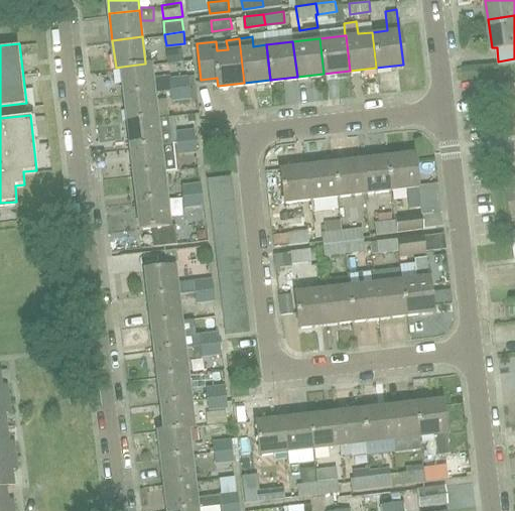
[(125,93),(155,89),(152,61),(145,62),(145,64),(122,67),(125,93)]
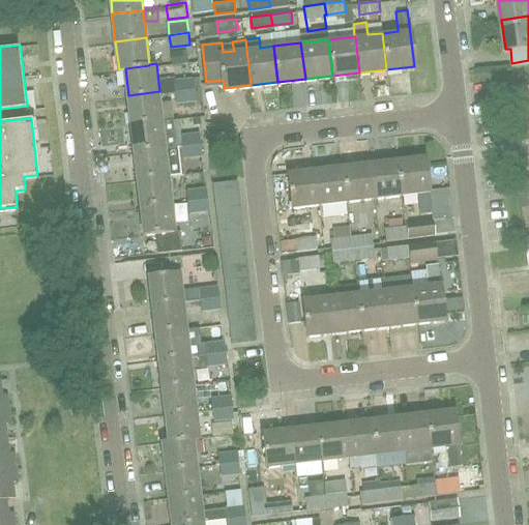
[(199,76),(194,77),(194,75),(174,77),(175,85),(168,86),(168,91),(176,90),(176,89),(200,87),(199,76)]
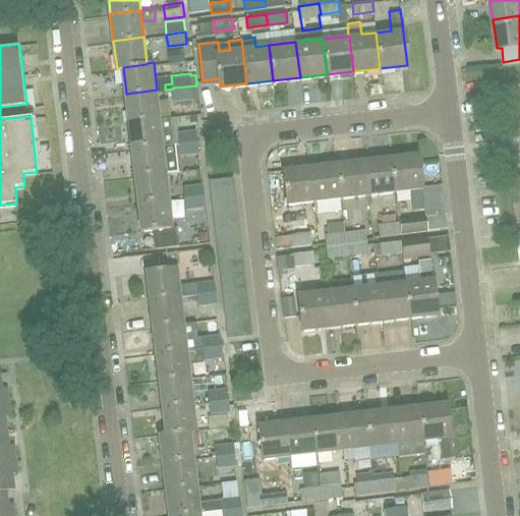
[(173,88),(173,89),(174,100),(198,97),(196,86),(173,88)]
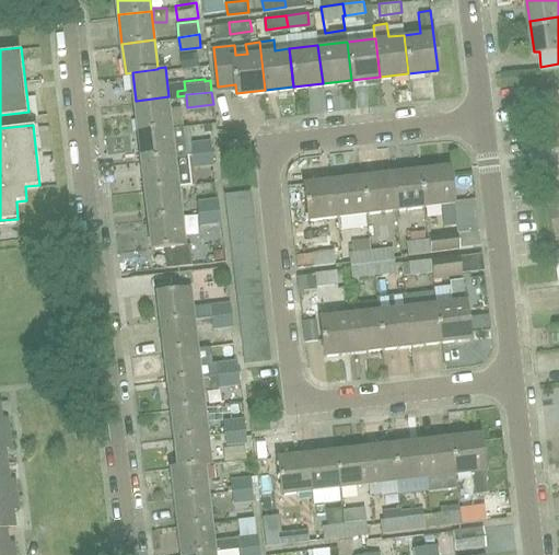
[(169,96),(136,101),(139,129),(172,126),(169,96)]
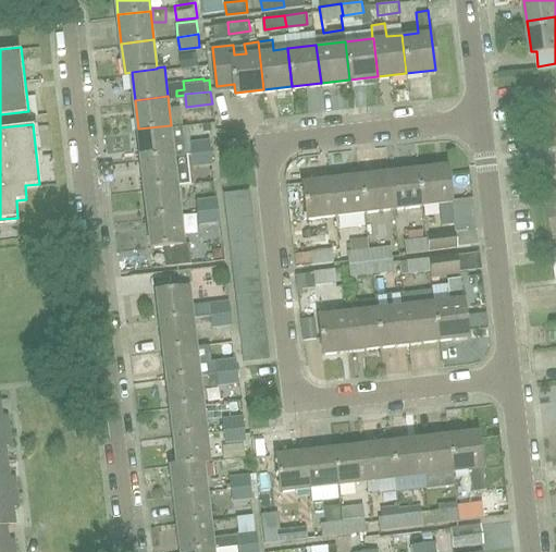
[(171,125),(138,129),(141,158),(174,154),(171,125)]
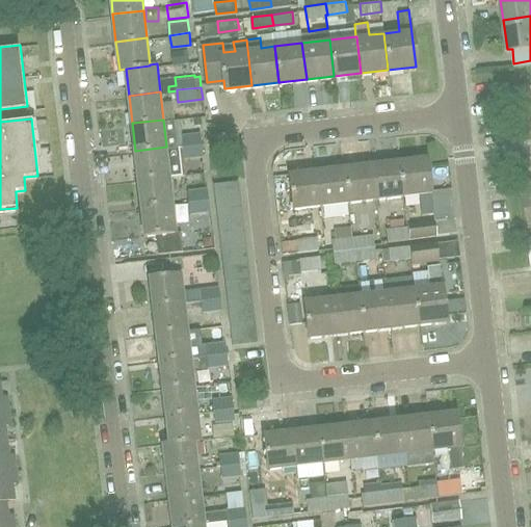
[(183,145),(203,142),(201,130),(181,132),(183,145)]
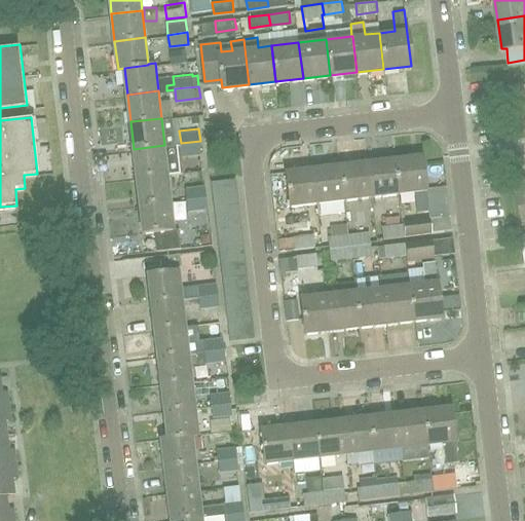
[(200,141),(181,143),(182,155),(201,152),(200,141)]
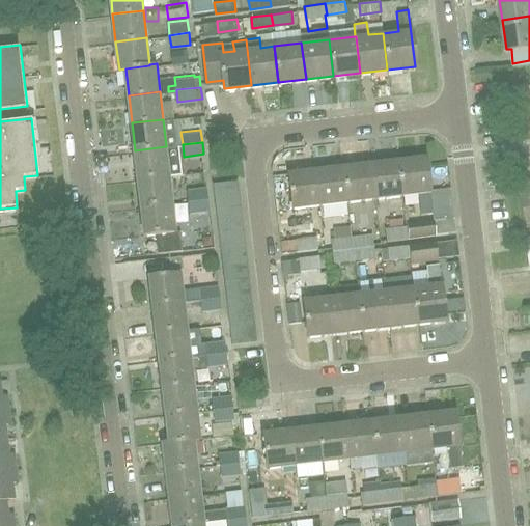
[(166,146),(135,150),(139,177),(169,174),(166,146)]
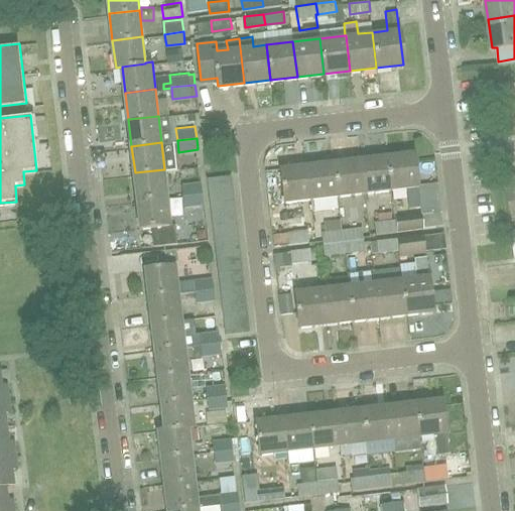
[(409,206),(421,205),(415,152),(388,155),(392,188),(407,186),(409,206)]
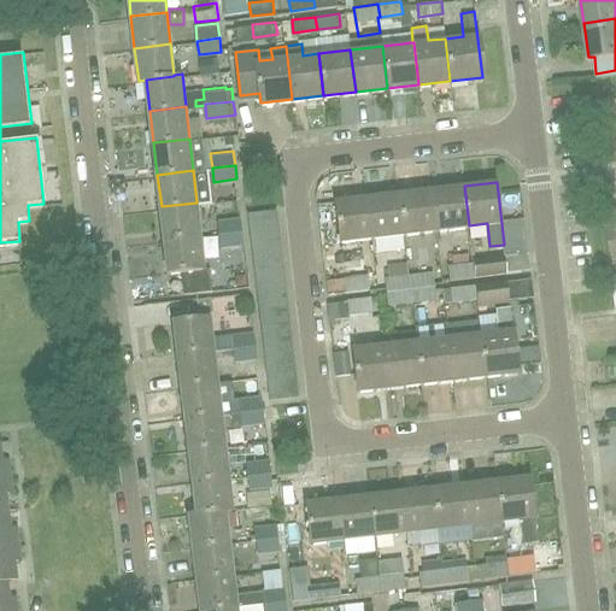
[(469,225),(464,186),(433,189),(436,229),(469,225)]
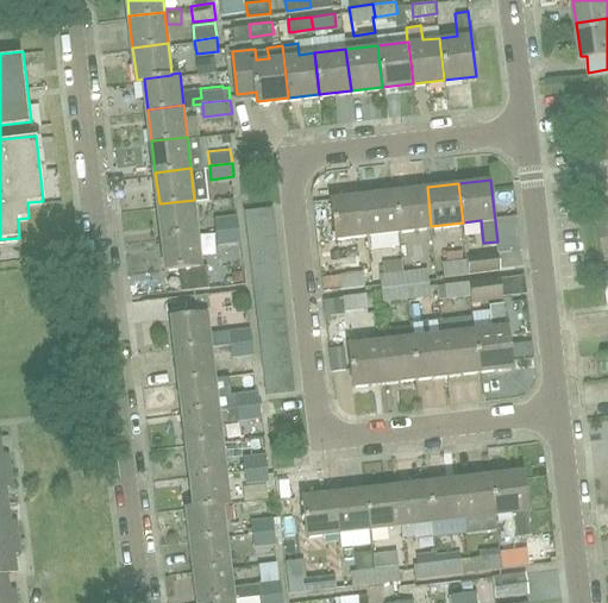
[(431,226),(427,187),(395,189),(400,230),(431,226)]
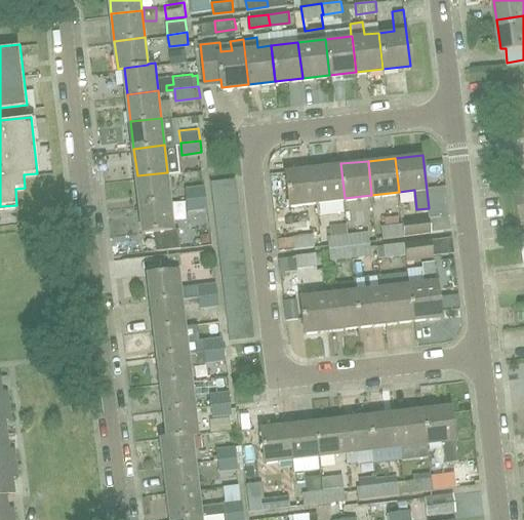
[(345,198),(340,163),(314,166),(317,201),(345,198)]
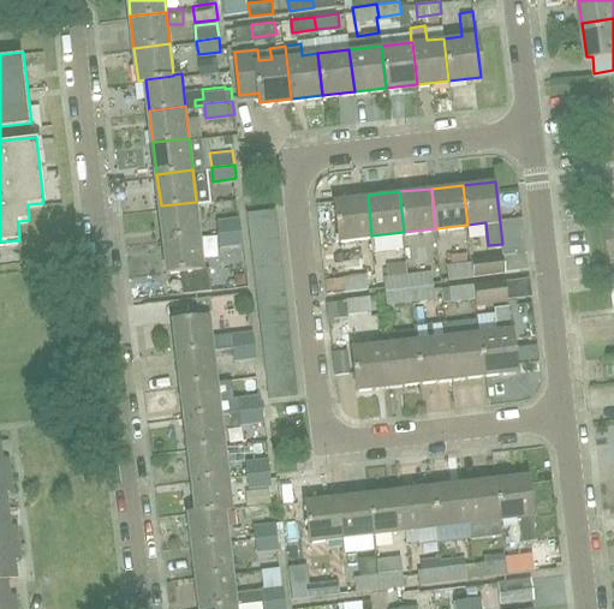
[(371,236),(368,195),(335,198),(340,239),(371,236)]
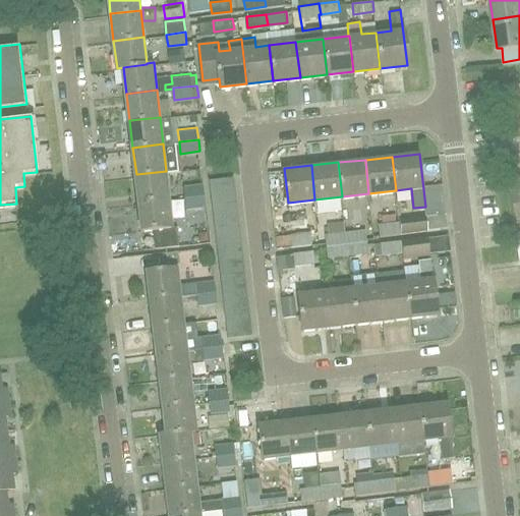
[(166,171),(136,174),(139,202),(169,197),(166,171)]
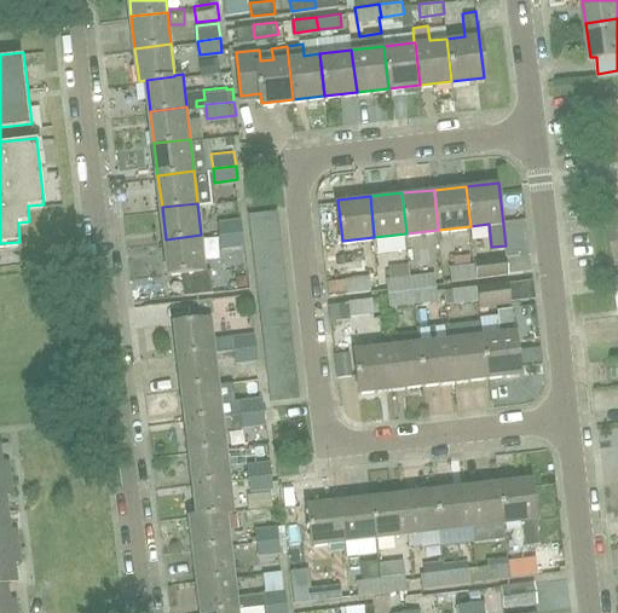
[(219,218),(220,232),(243,230),(241,215),(219,218)]
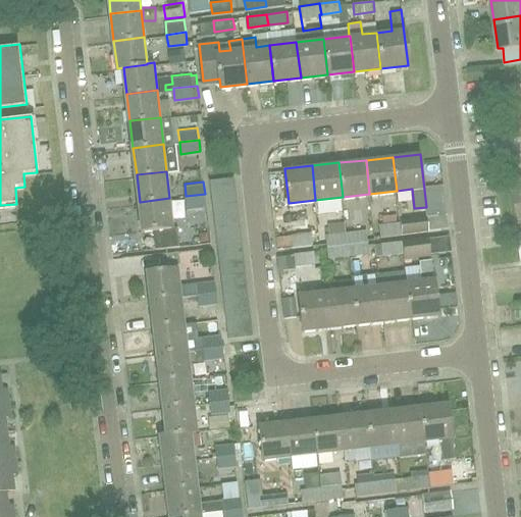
[(205,194),(186,196),(187,208),(206,206),(205,194)]
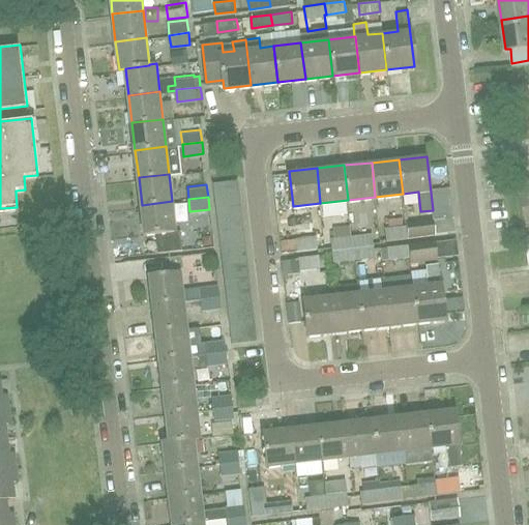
[(172,201),(142,205),(145,233),(175,229),(172,201)]
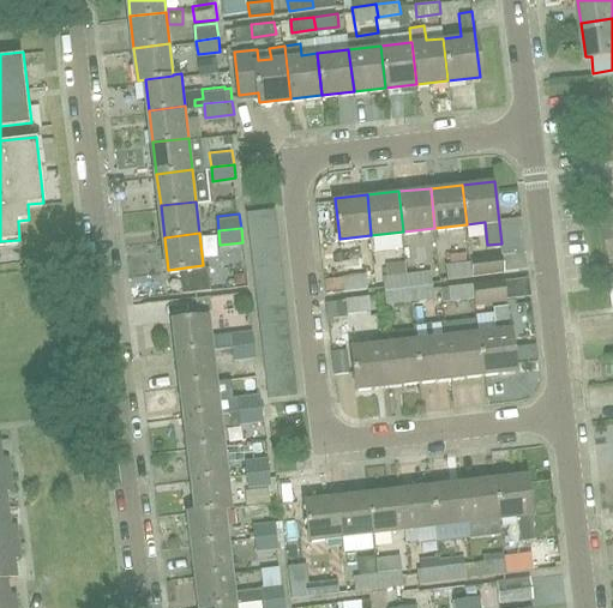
[(505,270),(503,253),(472,257),(473,274),(505,270)]
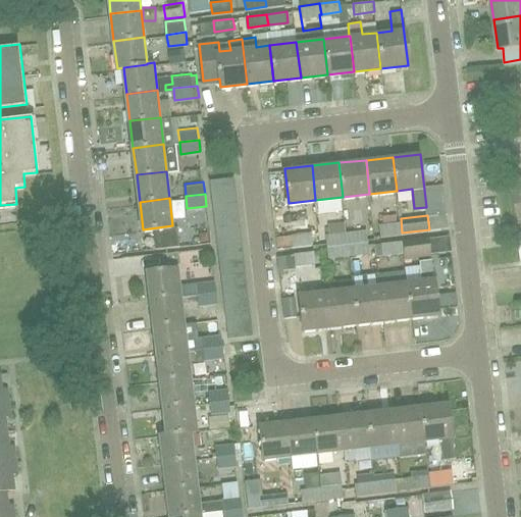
[(379,223),(381,235),(401,233),(400,221),(379,223)]
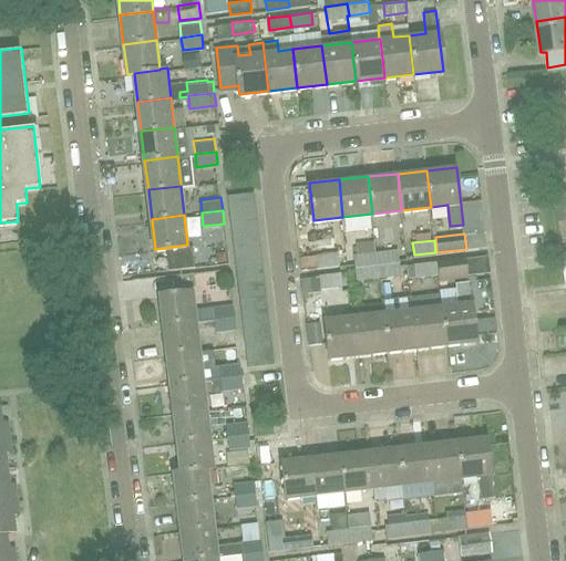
[(377,251),(378,262),(400,260),(399,249),(377,251)]
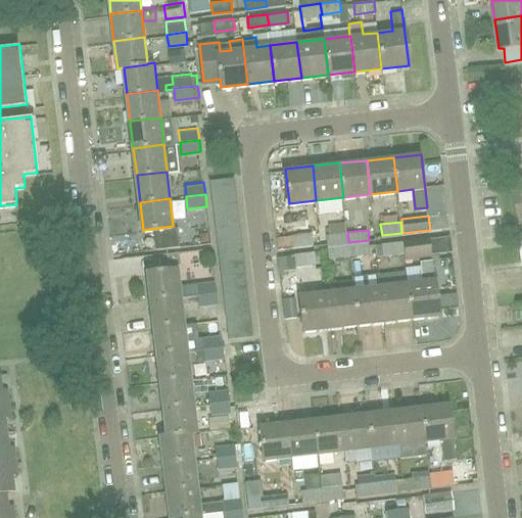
[(294,245),(314,243),(313,232),(292,234),(294,245)]
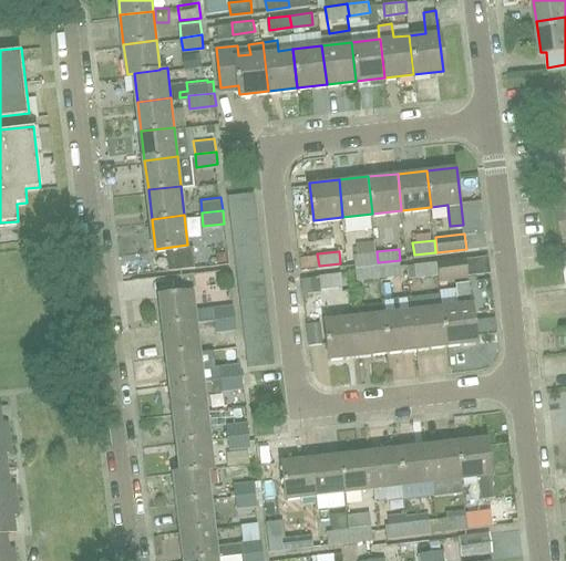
[(354,253),(357,266),(378,262),(377,251),(354,253)]
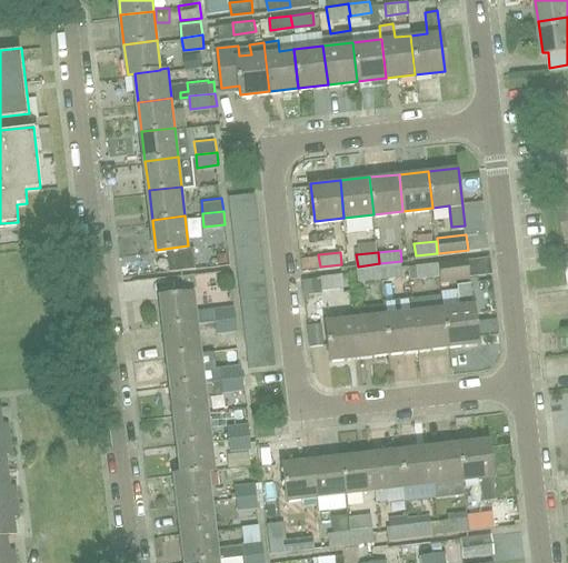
[(440,278),(470,274),(468,258),(438,261),(440,278)]
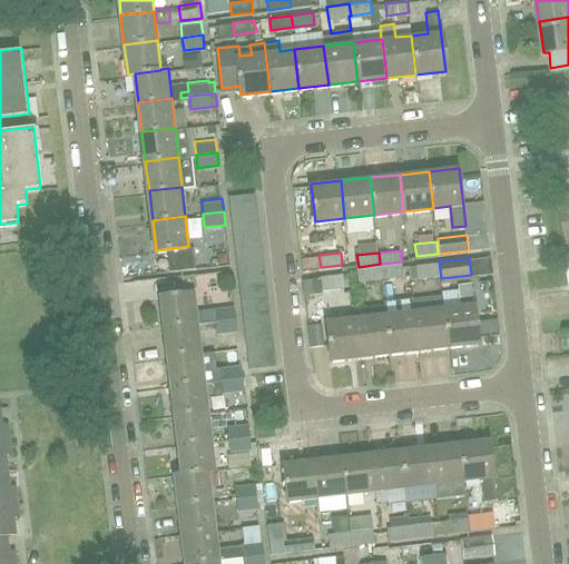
[(402,261),(380,264),(381,276),(403,274),(402,261)]
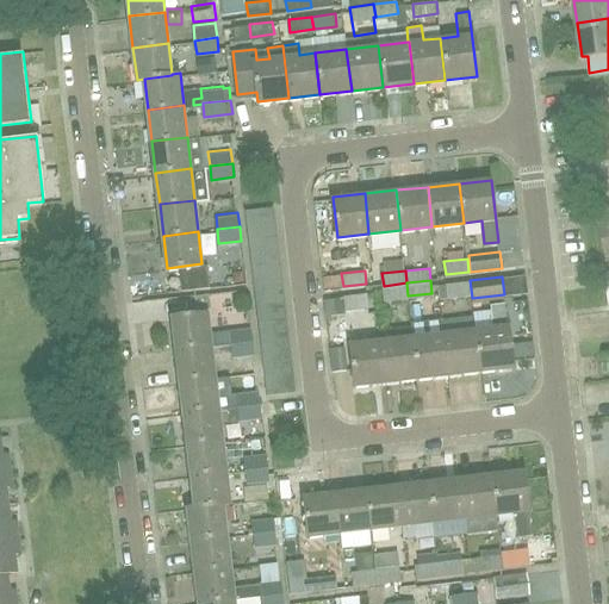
[(470,280),(446,282),(448,296),(464,294),(465,309),(473,307),(472,298),(470,280)]
